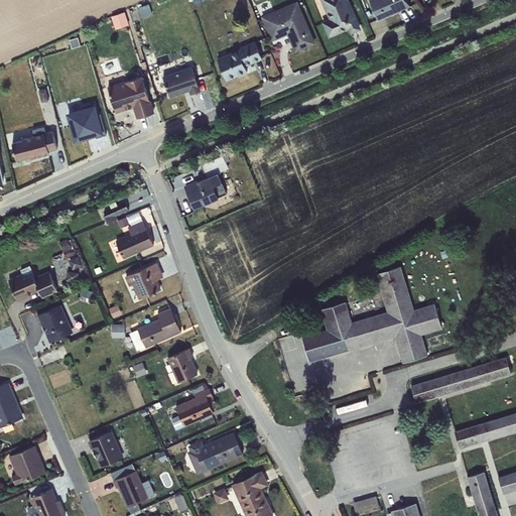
[(297,0),(261,16),(272,40),(287,34),(295,51),(315,42),(297,0)]
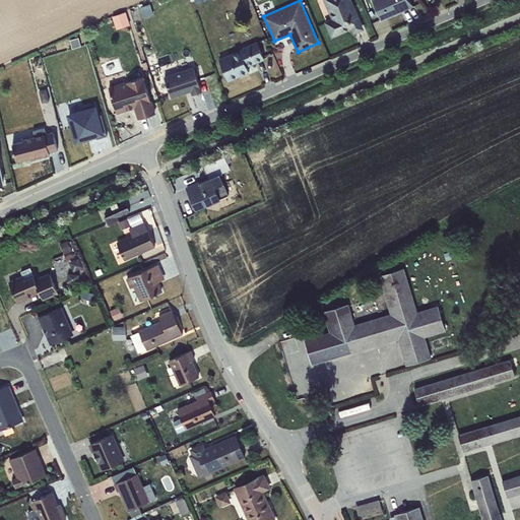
[(351,0),(323,0),(332,18),(324,21),(331,38),(351,28),(353,34),(365,28),(351,0)]
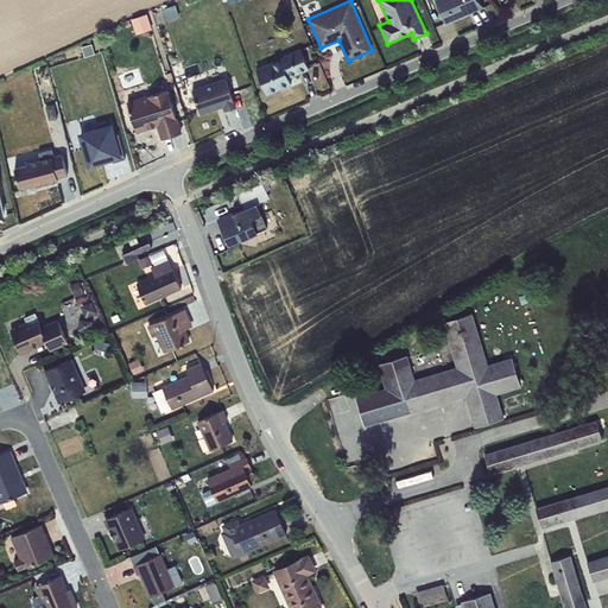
[(477,0),(435,0),(445,24),(483,7),(477,0)]
